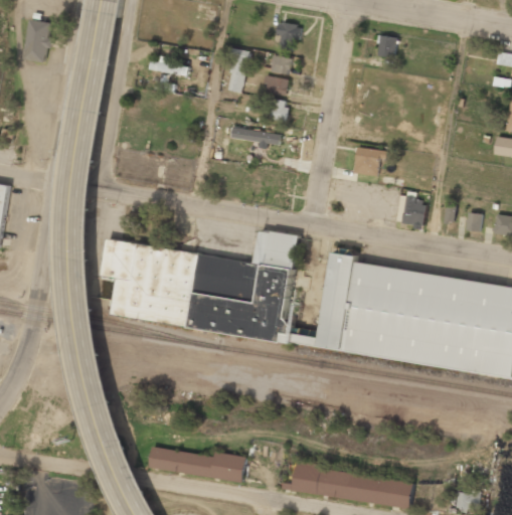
[(43,61),(45,47),(47,47),(50,22),(27,20),(22,59),(43,61)]
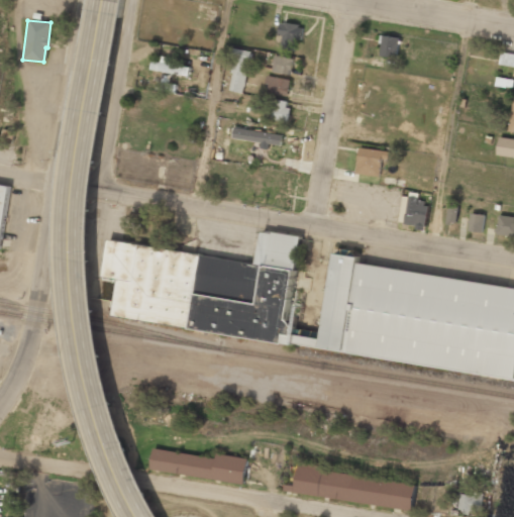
[(281,35),(278,49),(294,52),(299,25),(278,22),(275,34),(281,35)]
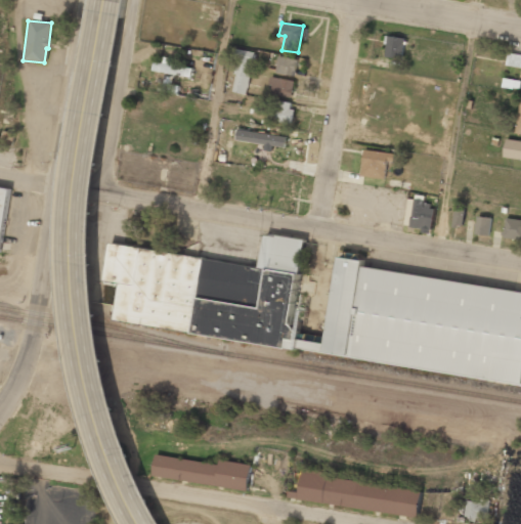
[(402,38),(384,36),(382,56),(400,58),(402,38)]
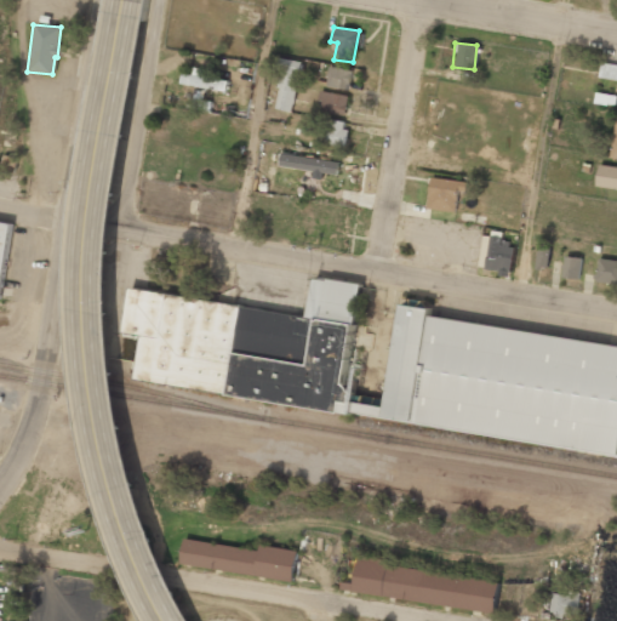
[(270,108),(289,112),(301,62),(281,58),(270,108)]
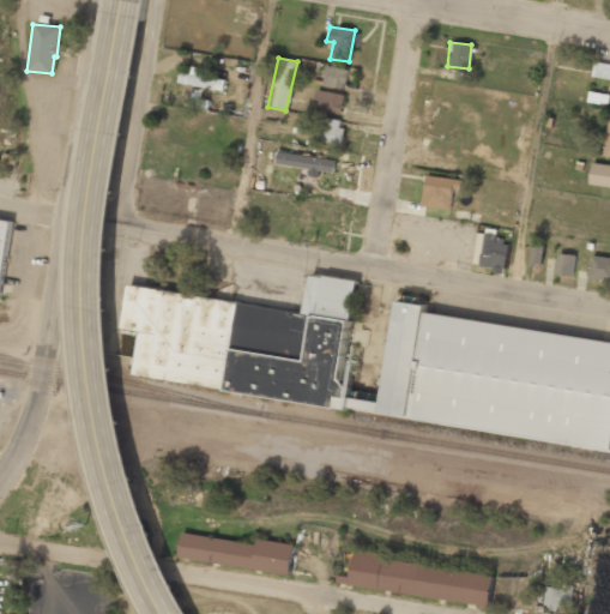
[(590,77),(609,78),(609,64),(592,62),(590,77)]
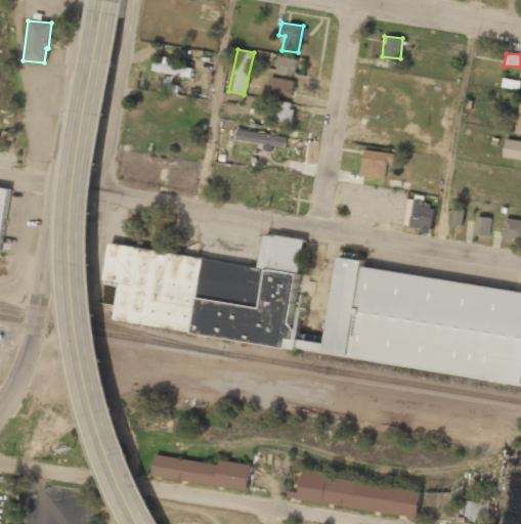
[(295,58),(275,56),(273,73),(293,76),(295,58)]
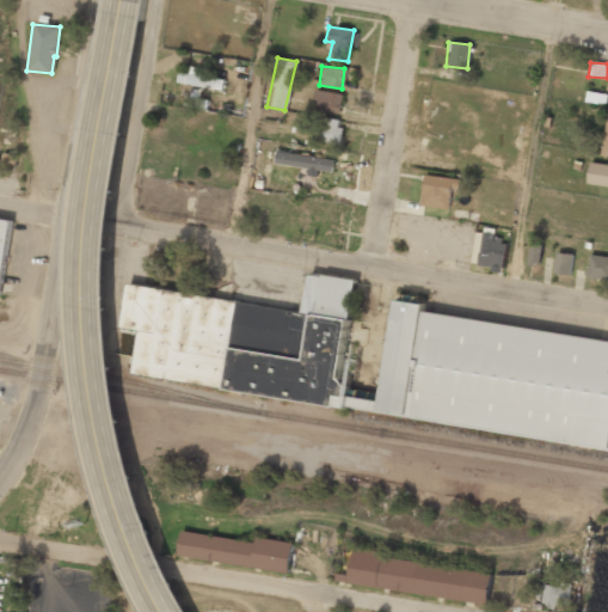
[(174,83),(220,90),(222,80),(177,72),(174,83)]
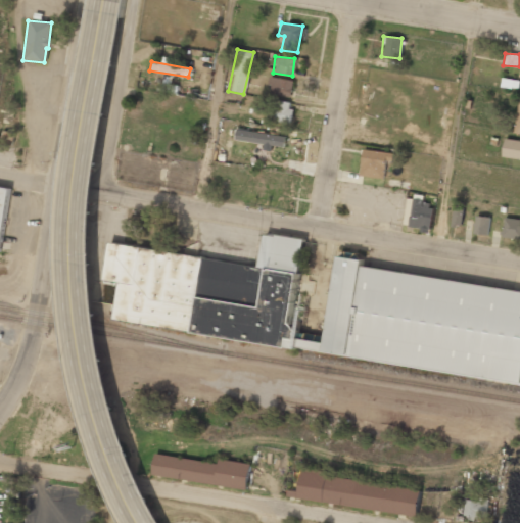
[(175,94),(177,78),(161,76),(159,92),(175,94)]
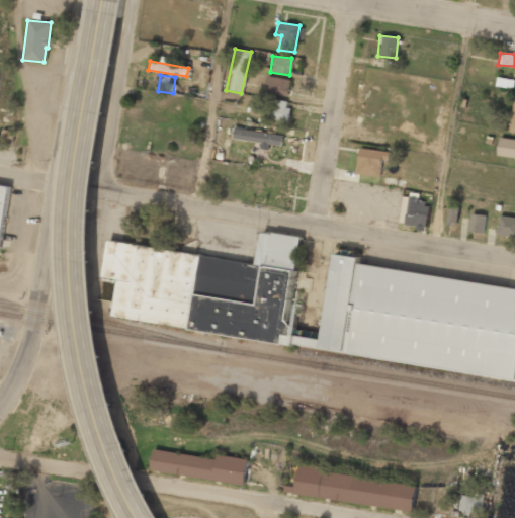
[(288,79),(265,76),(264,93),(286,96),(288,79)]
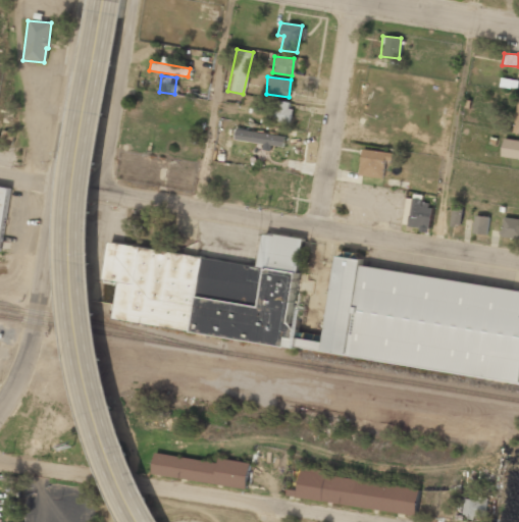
[(289,122),(290,101),(266,100),(265,121),(289,122)]
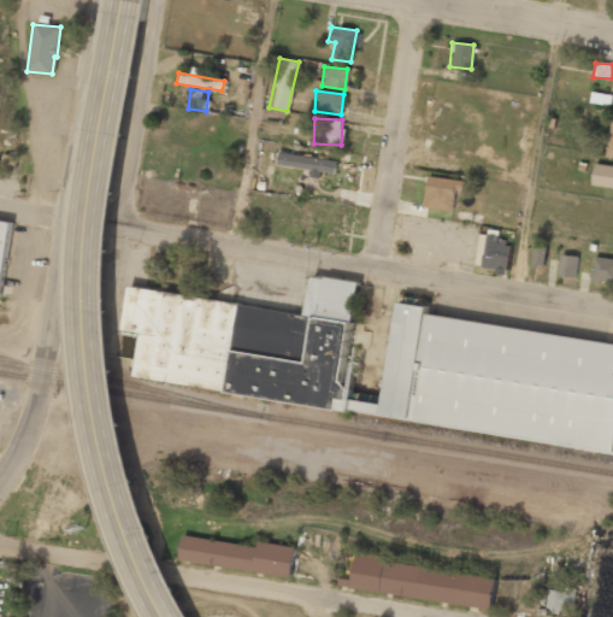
[(310,169),(308,177),(318,178),(319,172),(332,174),(334,159),(276,154),(275,165),(310,169)]
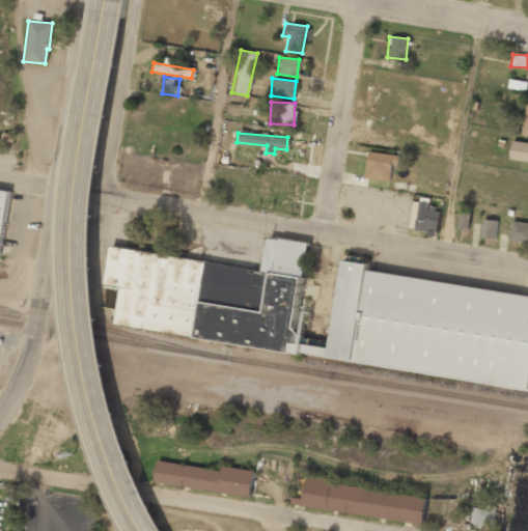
[(527,143),(510,140),(507,159),(527,162),(527,143)]
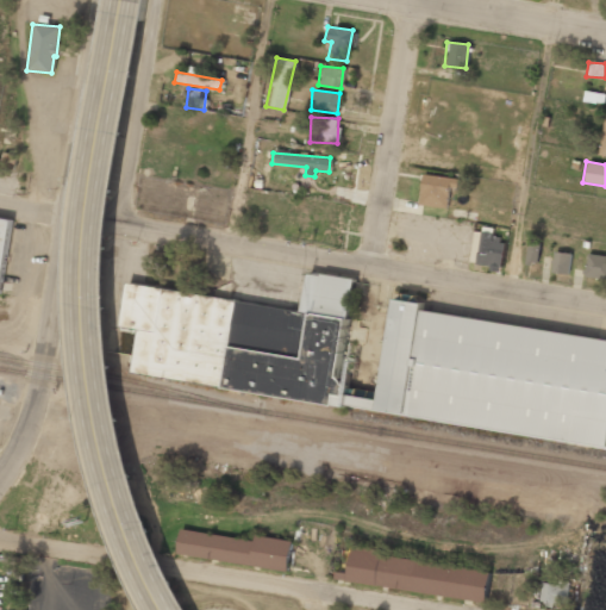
[(445,207),(447,187),(455,188),(456,178),(419,175),(418,206),(445,207)]
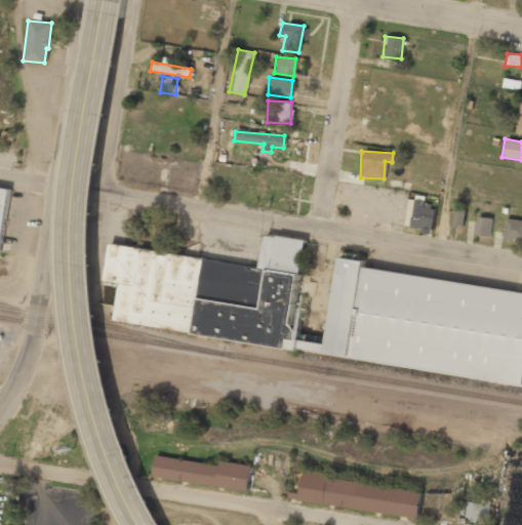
[(0,241),(8,190),(0,189),(0,241)]
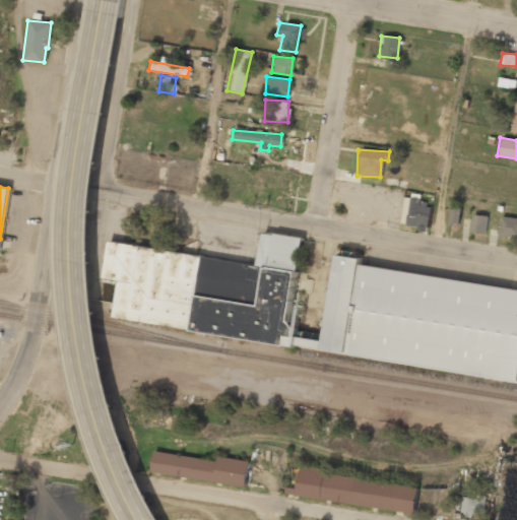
[(457,225),(459,207),(449,206),(447,224),(457,225)]
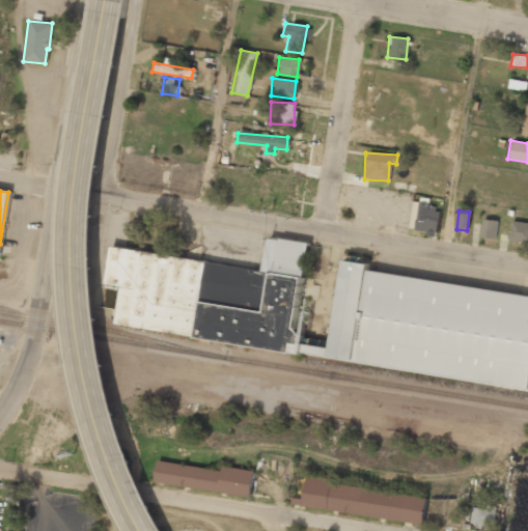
[(494,239),(496,221),(480,219),(479,236),(494,239)]
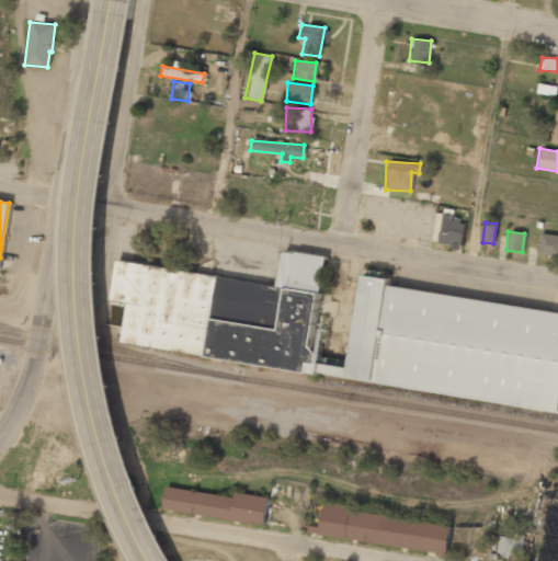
[(557,256),(557,235),(538,233),(537,255),(557,256)]
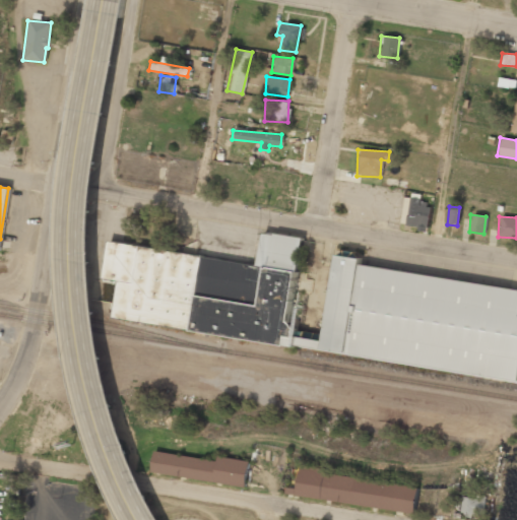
[(256,265),(107,243),(102,280),(116,282),(111,320),(284,345),(300,239),(260,234),(256,265)]
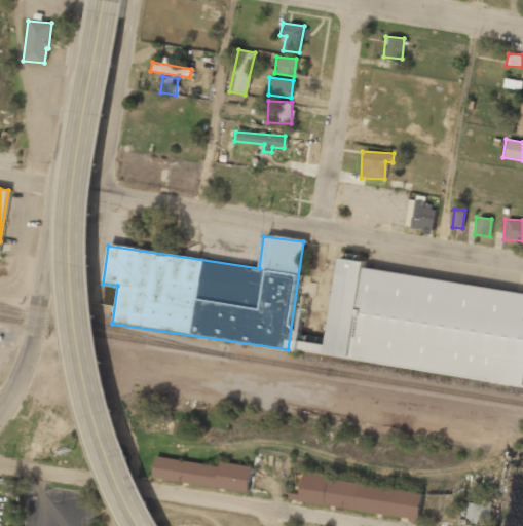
[(522,294),(364,268),(366,260),(339,256),(324,353),(521,386),(522,374),(522,294)]
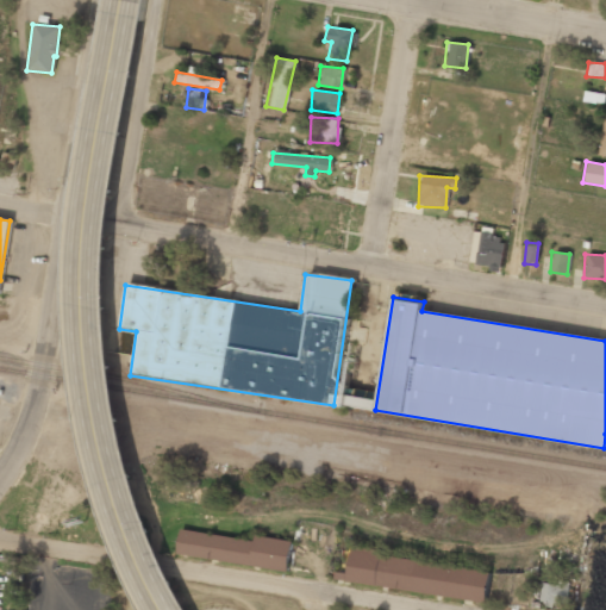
[(251,540),(179,529),(174,554),(286,571),(289,541),(252,535),(251,540)]
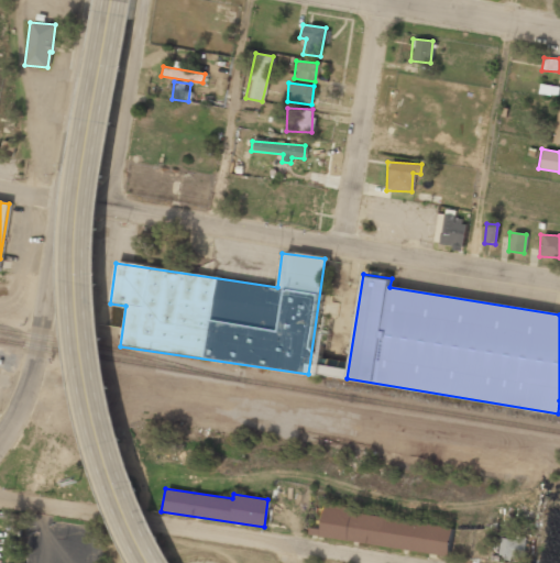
[(450,526),(320,508),(317,539),(447,555),(450,526)]
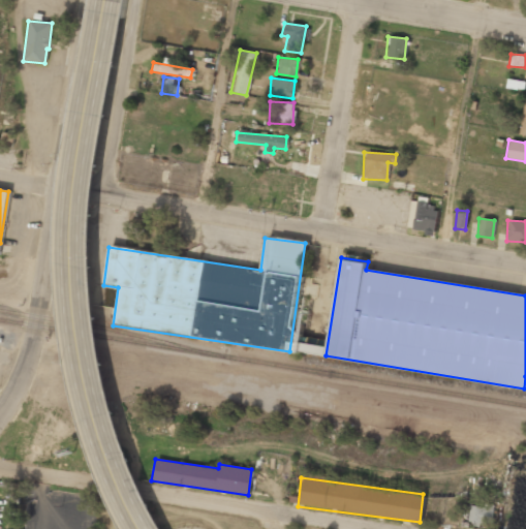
[(490,525),(492,506),(469,503),(467,522),(490,525)]
